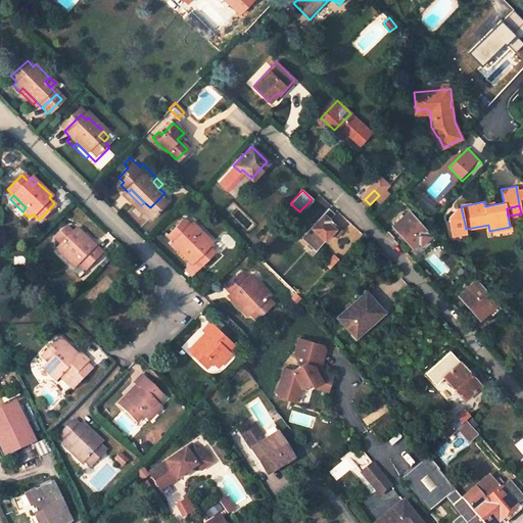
[(328,207),(300,237),(314,250),(330,232),(334,235),(339,230),(328,219),(333,212),(328,207)]
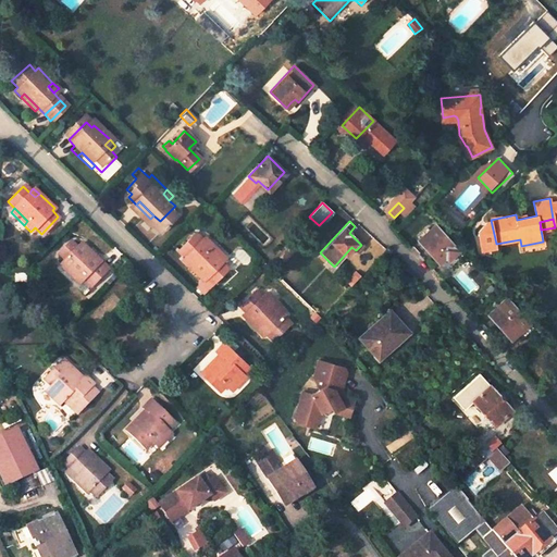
[(417,240),(437,262),(444,257),(447,260),(458,249),(434,224),(417,240)]
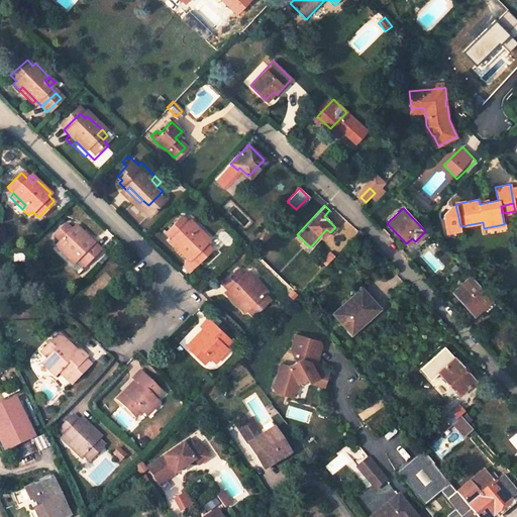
[(181,217),(164,233),(170,239),(168,243),(174,249),(177,246),(189,257),(194,264),(209,248),(203,243),(198,237),(202,233),(189,221),(187,223),(181,217)]
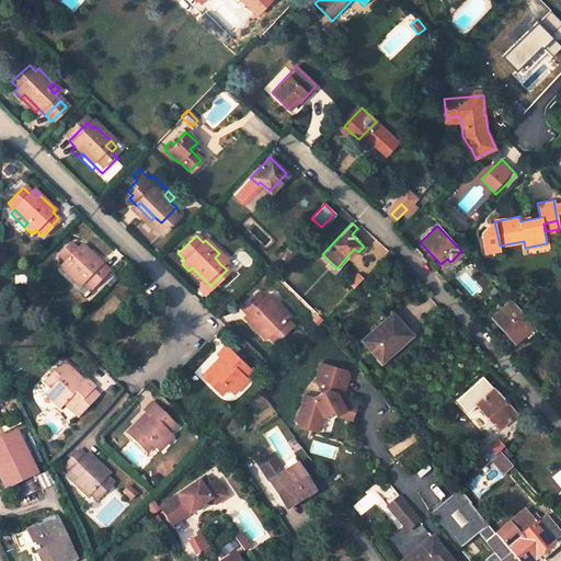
[(59,266),(72,278),(77,275),(83,282),(90,289),(109,270),(101,262),(98,265),(90,258),(93,254),(82,243),(78,248),(71,241),(58,254),(65,261),(59,266)]
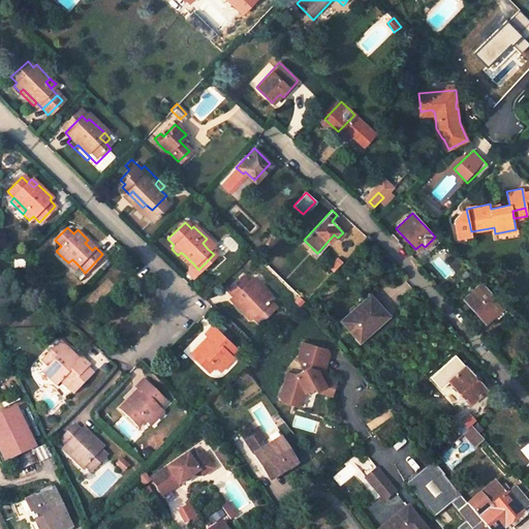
[(426,251),(437,240),(435,237),(425,247),(423,248),(426,251)]
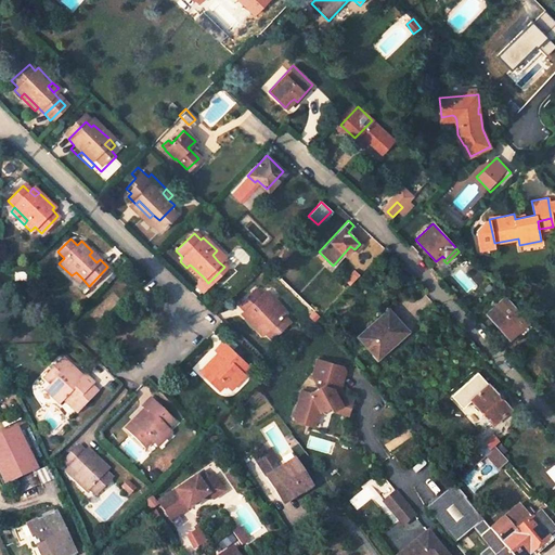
[(213,255),(218,261),(223,256),(217,250),(213,255)]
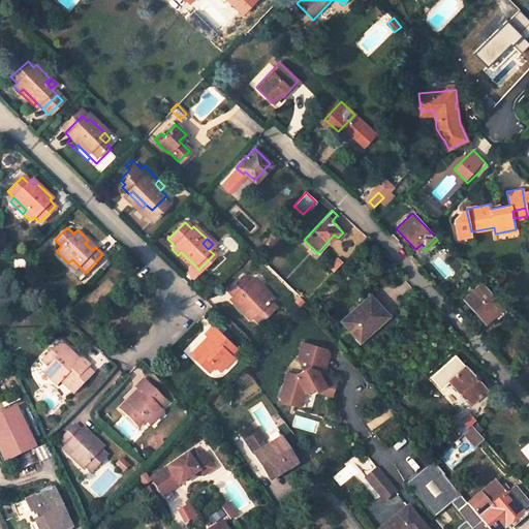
[(85,243),(92,250),(95,247),(88,240),(85,243)]
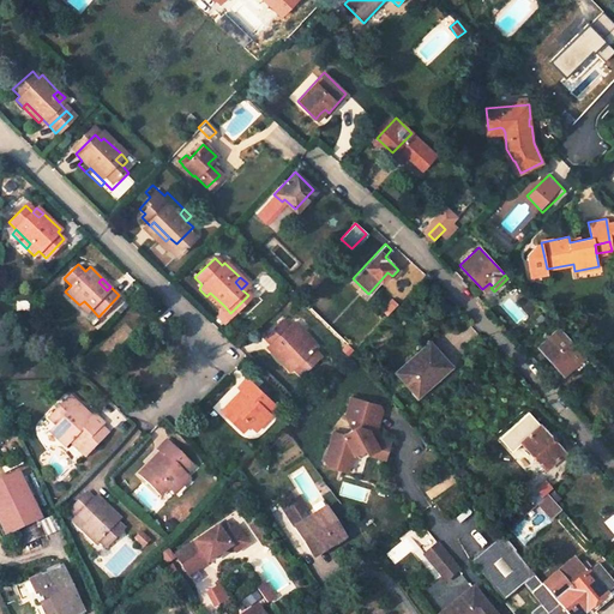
[(206,296),(221,309),(224,306),(210,293),(206,296)]
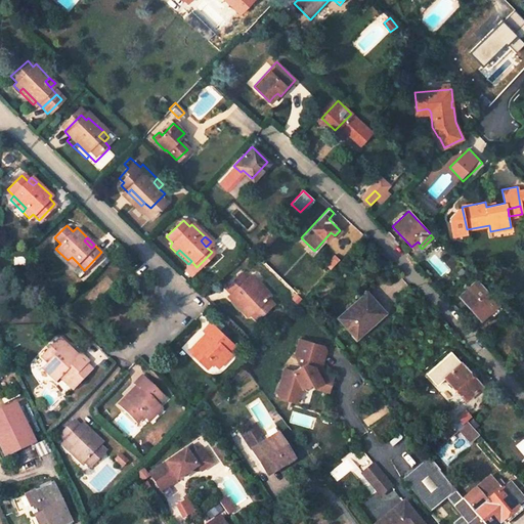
[(329,268),(338,259),(333,255),(324,264),(329,268)]
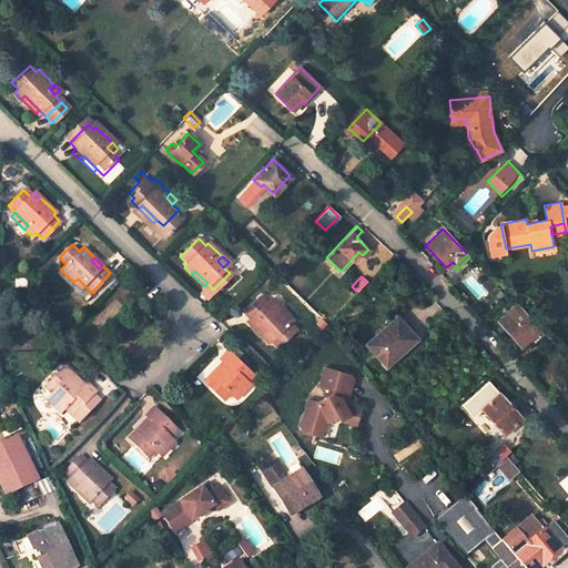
[(13,288),(26,288),(26,279),(13,279),(13,288)]
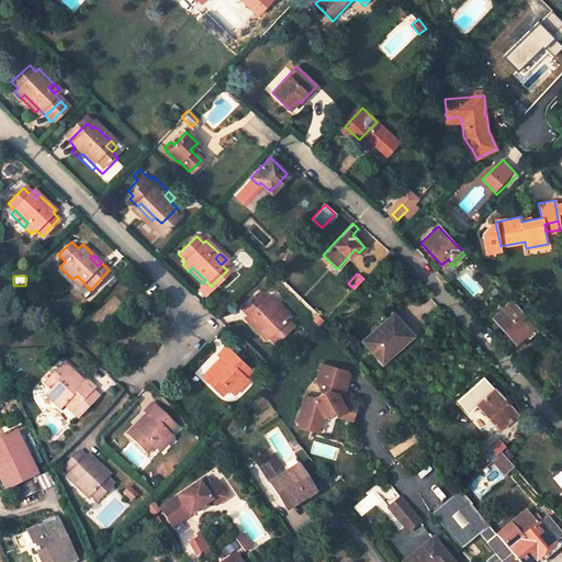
[(72,279),(79,285),(83,282),(77,276),(72,279)]
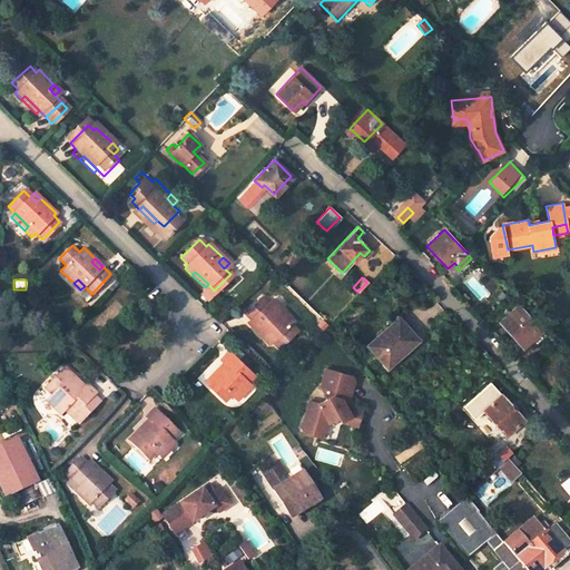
[(291,316),(275,302),(271,306),(264,301),(259,295),(243,312),(249,318),(264,331),(261,334),(267,341),(271,337),(276,344),(294,326),(288,320),(291,316)]
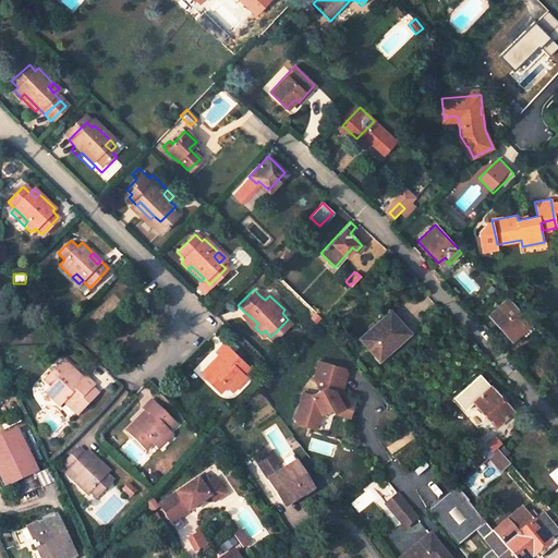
[(258,294),(265,300),(269,295),(263,290),(258,294)]
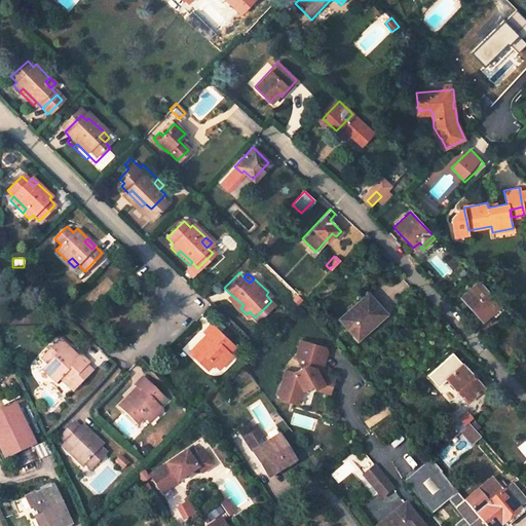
[(460,297),(481,320),(487,315),(498,305),(478,282),(460,297)]
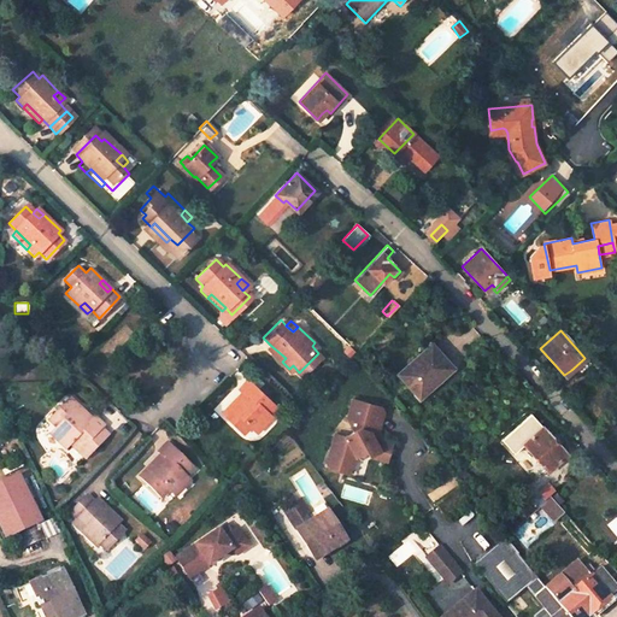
[(268,347),(282,362),(286,358),(270,345),(268,347)]
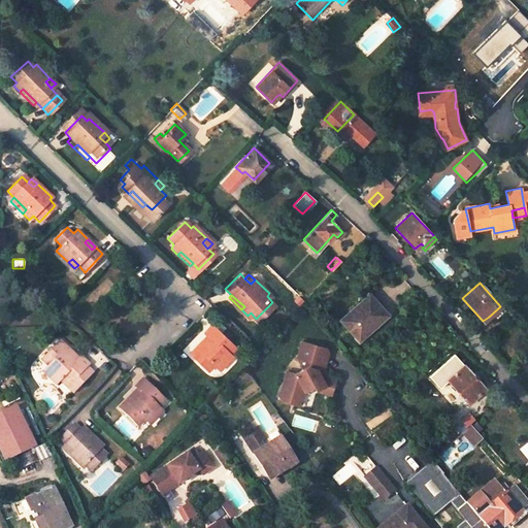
[(368,295),(340,320),(358,339),(386,315),(368,295)]
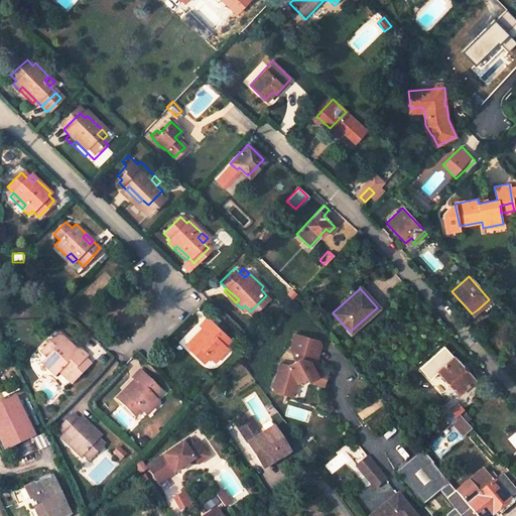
[(482,313),(493,303),(489,299),(478,309),(482,313)]
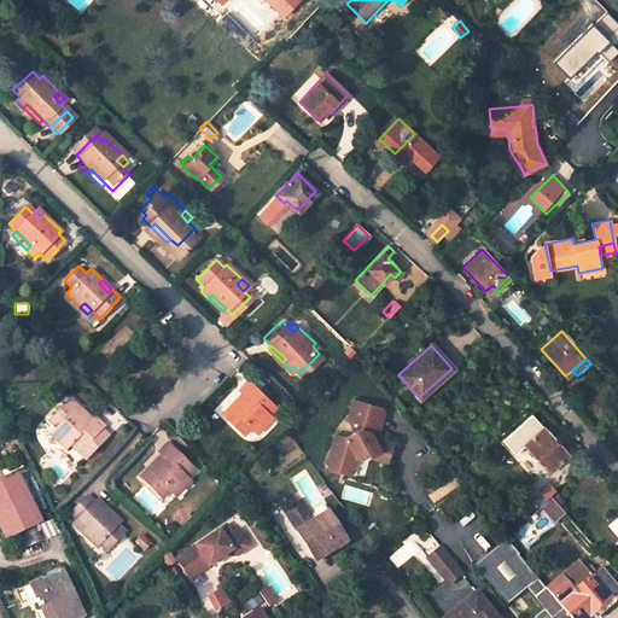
[(246,397),(234,409),(233,410),(229,407),(223,414),(245,436),(251,429),(251,427),(254,430),(267,414),(275,406),(249,380),(239,391),(242,394),(246,397)]
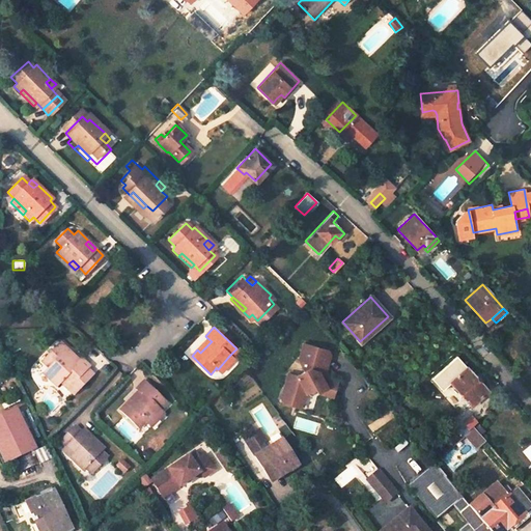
[(207,338),(197,350),(200,353),(201,352),(212,341),(207,338)]
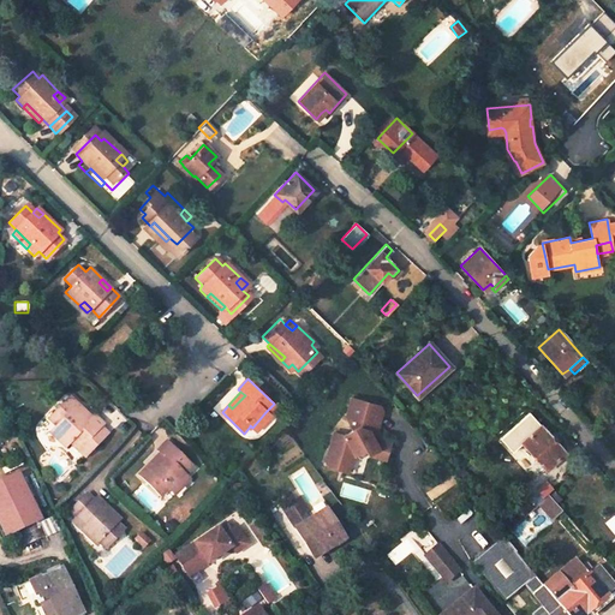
[(53,427),(70,443),(78,451),(102,427),(105,424),(94,413),(91,416),(87,419),(73,406),(78,402),(70,394),(48,417),(57,424),(54,427),(53,427)]
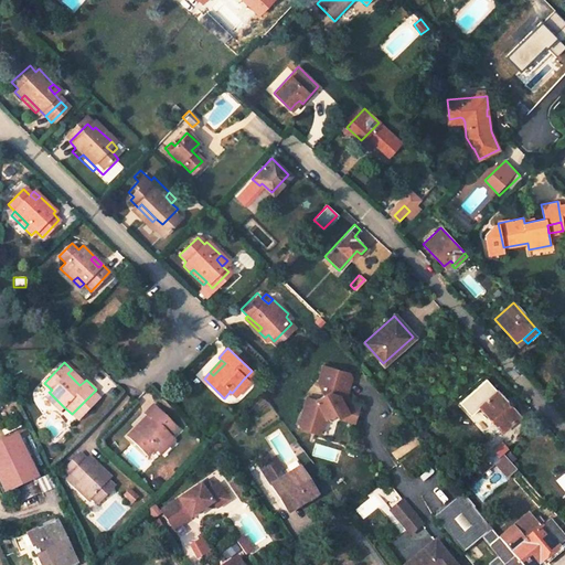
[(322,364),(318,377),(317,382),(321,395),(312,398),(304,395),(295,422),(297,426),(308,429),(310,420),(317,424),(319,424),(324,417),(334,412),(337,417),(347,412),(354,414),(358,405),(341,401),(339,402),(337,397),(344,394),(350,376),(348,372),(322,364)]
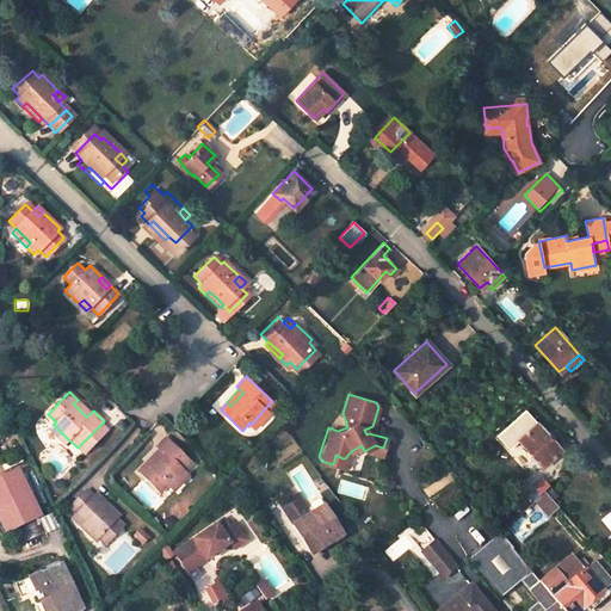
[(73,403),(86,417),(91,413),(78,400),(73,403)]
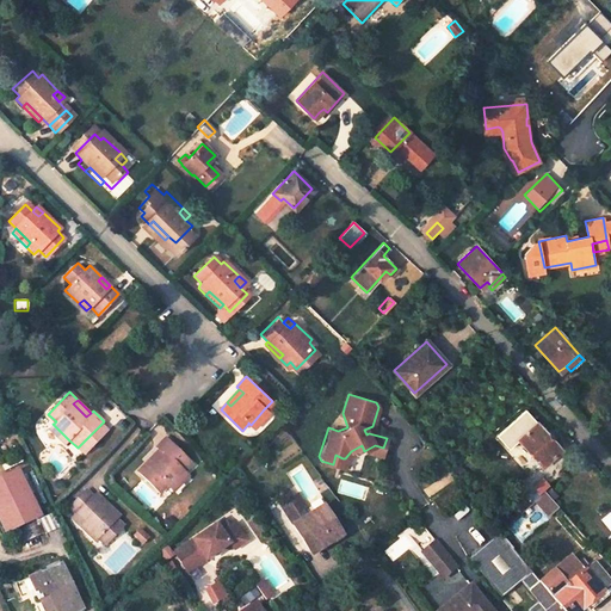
[(264,409),(251,425),(255,430),(269,414),(264,409)]
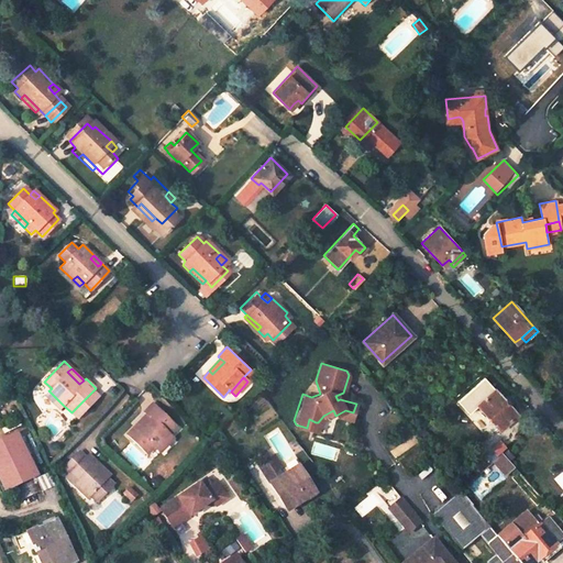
[(503,383),(485,398),(507,423),(525,408),(514,395),(503,383)]
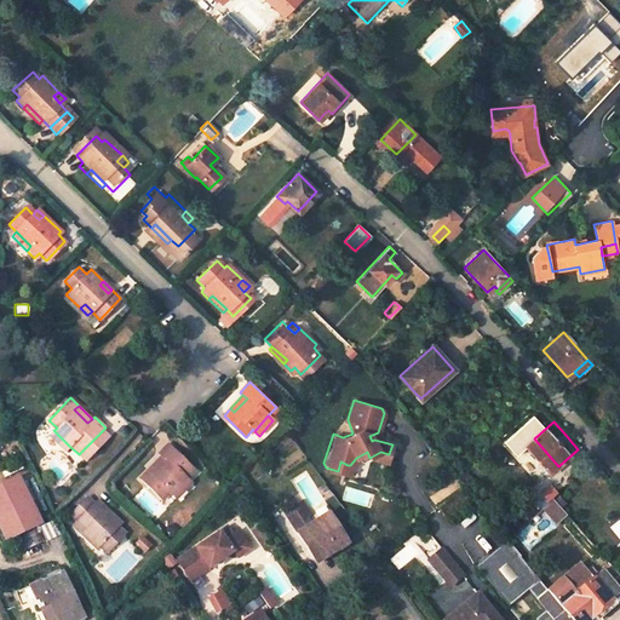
[(70,447),(53,430),(50,434),(67,451),(70,447)]
